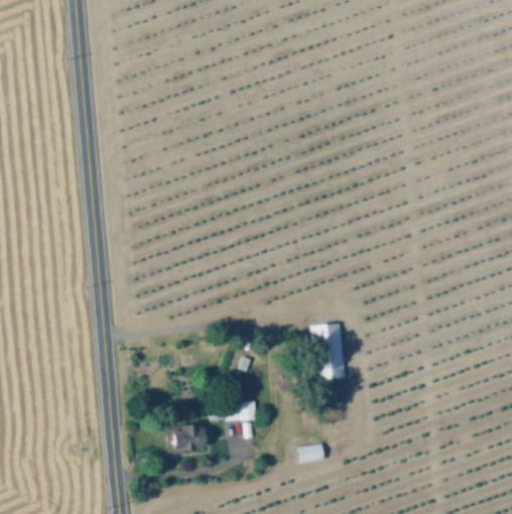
[(347,379),(314,382),(308,327),(340,323),(347,379)]
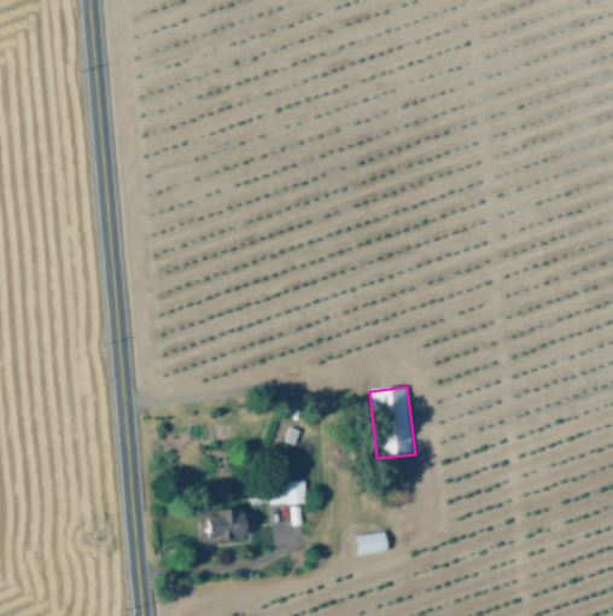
[(293,446),(284,442),(290,426),(301,430),(293,446)]
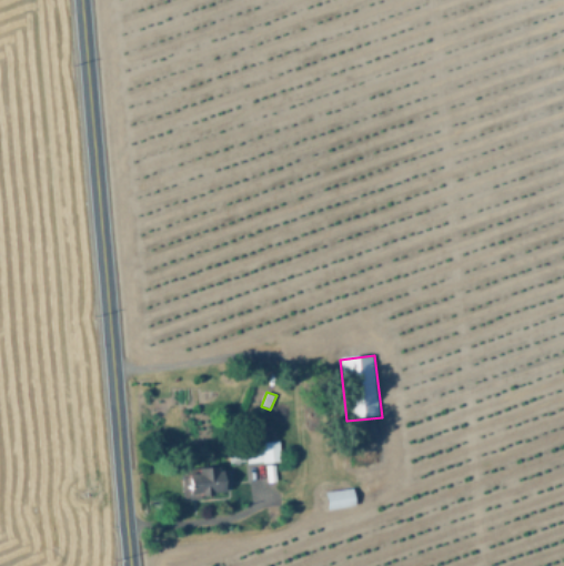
[(245,450),(244,445),(282,442),(283,462),(247,466),(247,462),(230,464),(228,452),(245,450)]
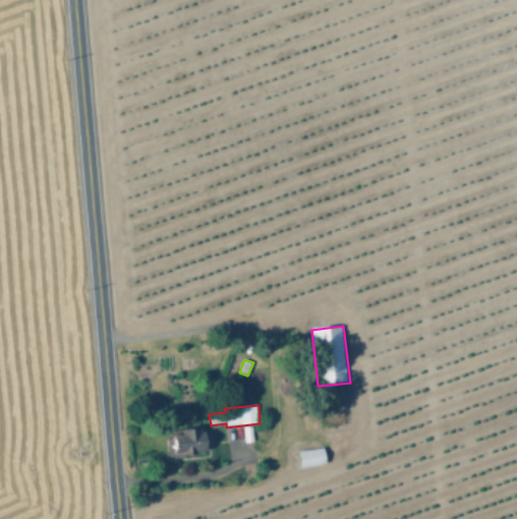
[(170,455),(168,437),(179,436),(179,430),(198,428),(198,435),(200,434),(202,452),(192,453),(193,456),(180,457),(180,454),(170,455)]
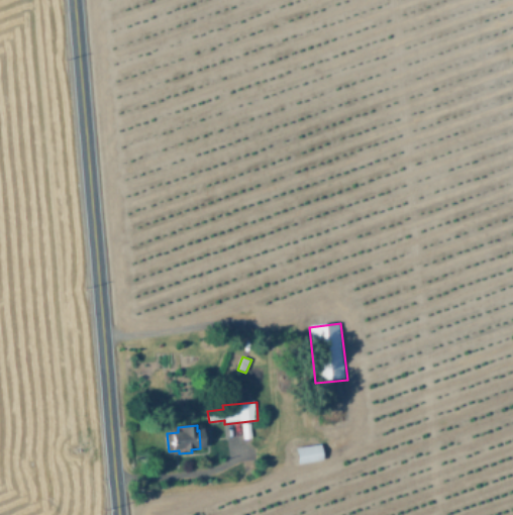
[(300,465),(297,448),(322,445),(324,461),(300,465)]
